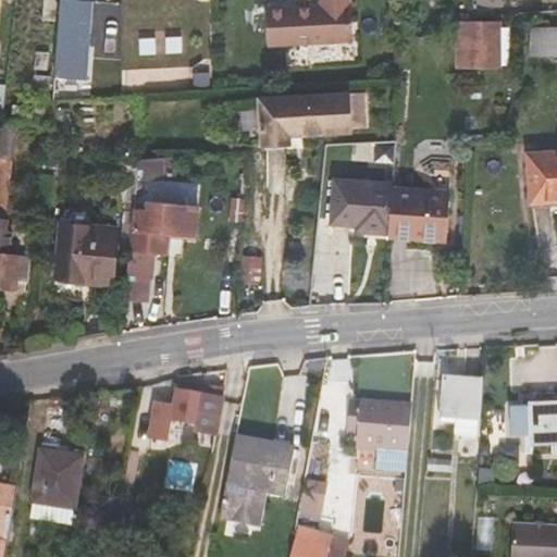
[(57,0),(44,0),(41,23),(53,24),(57,0)]
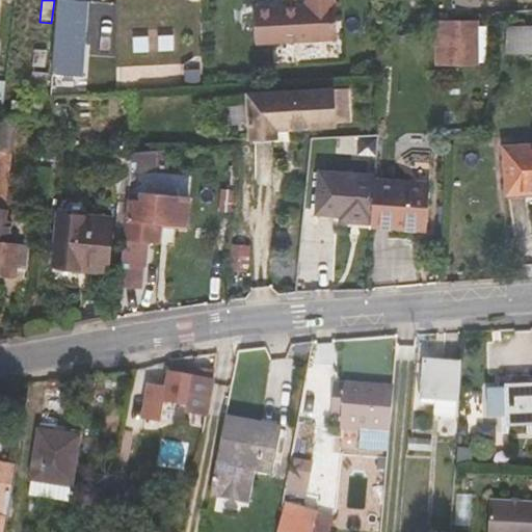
[(68,0),(59,0),(56,34),(87,36),(90,2),(68,0)]
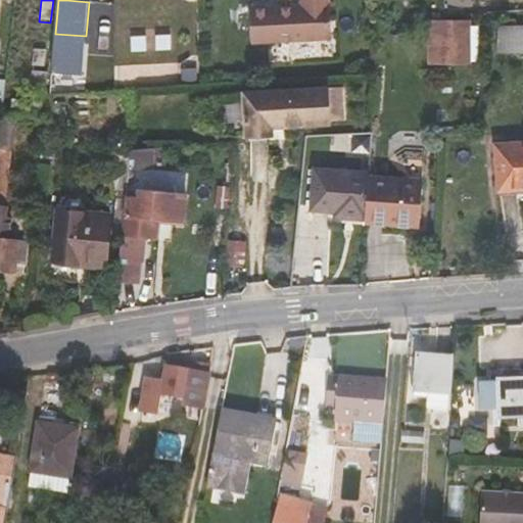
[(300,0),(301,6),(249,9),(250,27),(267,26),(266,40),(329,36),(326,0),(300,0)]
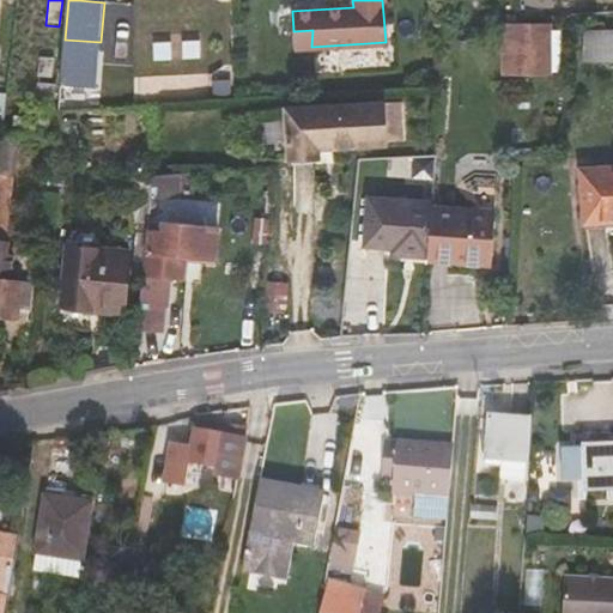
[(548,72),(548,23),(508,22),(508,72),(548,72)]
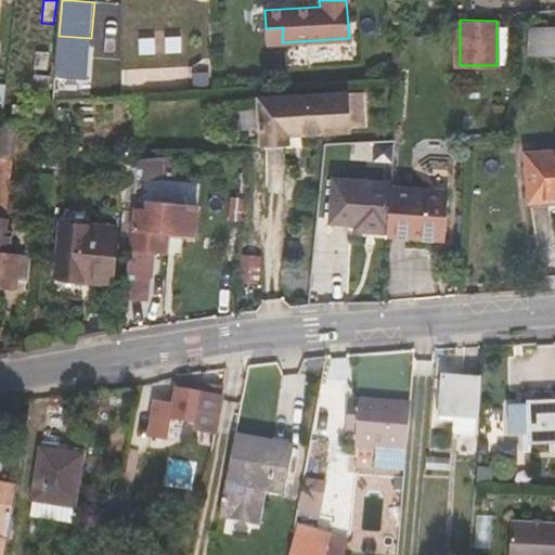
[(266,28),(267,43),(282,42),(283,27),(266,28)]
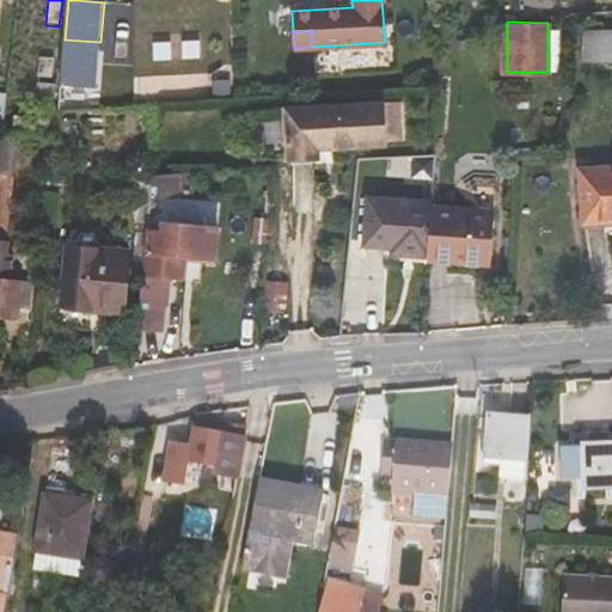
[(611,60),(611,30),(603,30),(583,30),(582,59),(611,60)]
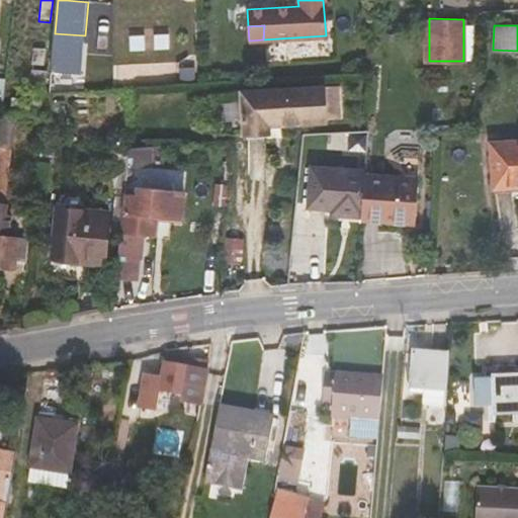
[(34,47),(32,63),(49,65),(49,64),(50,49),(34,47)]
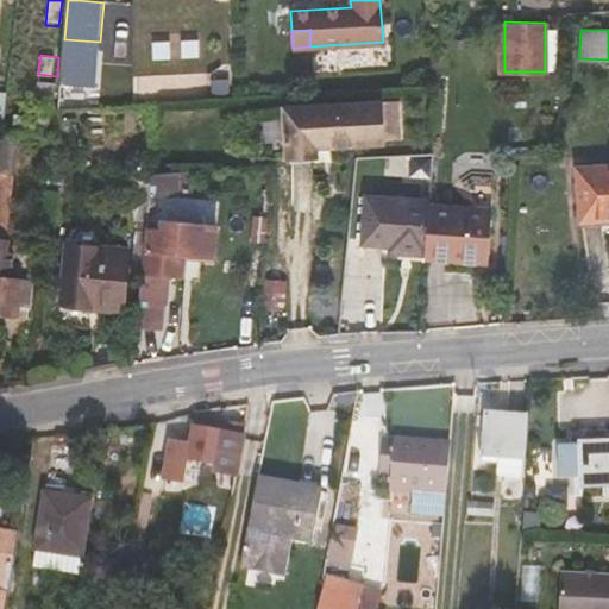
[(41,81),(38,100),(54,102),(55,100),(56,82),(41,81)]
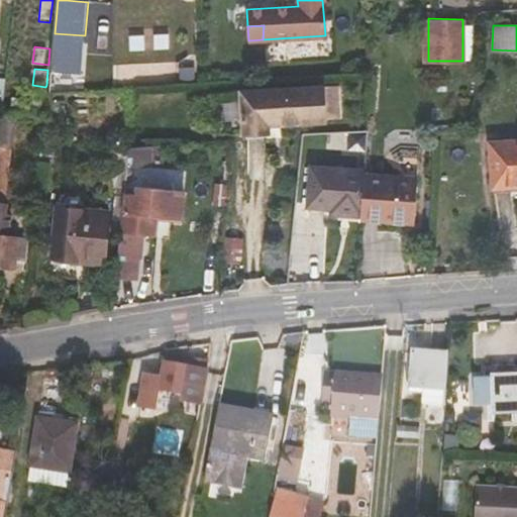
[(55,86),(57,71),(47,70),(46,85),(55,86)]
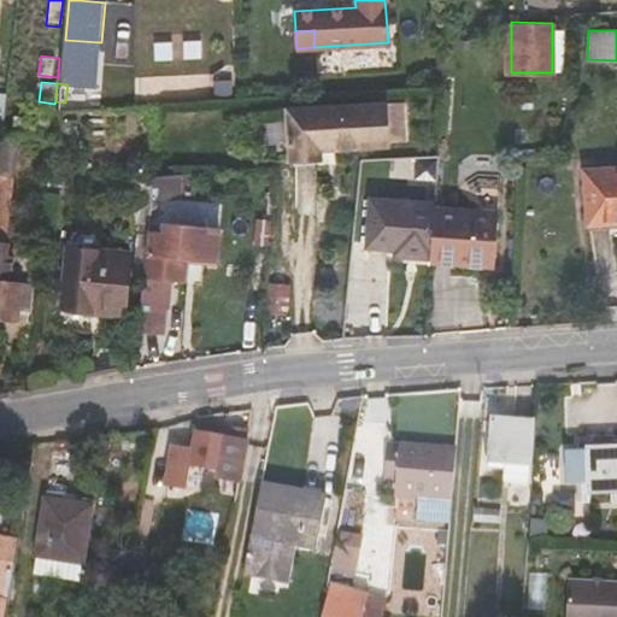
[(319,148),(388,144),(386,104),(291,109),(293,158),(319,157),(319,148)]
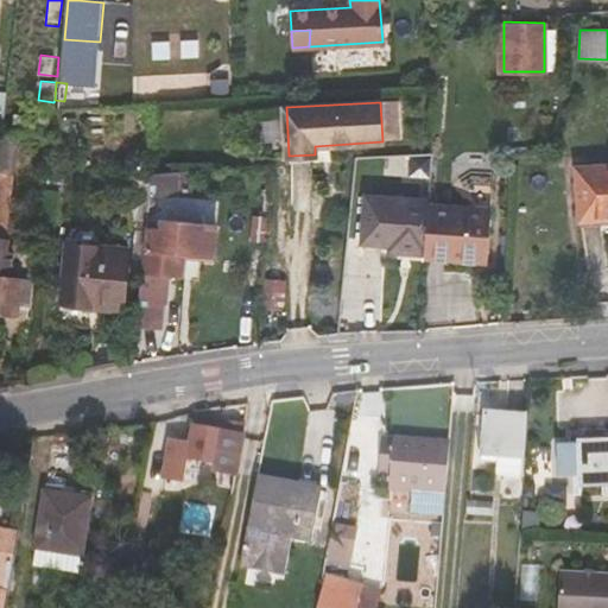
[(0,172),(12,175),(16,138),(1,137),(0,146),(0,172)]
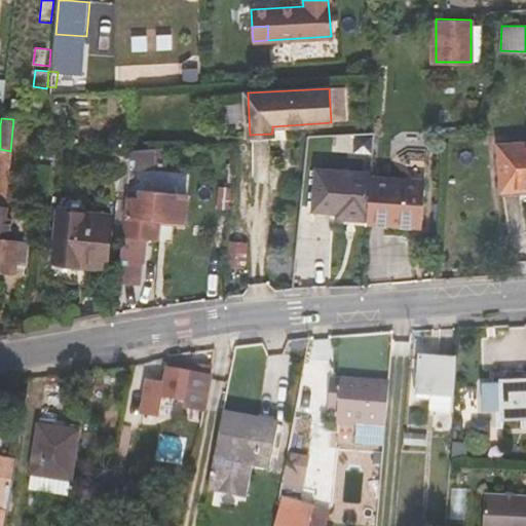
[(525,144),(501,146),(503,190),(525,188),(525,144)]
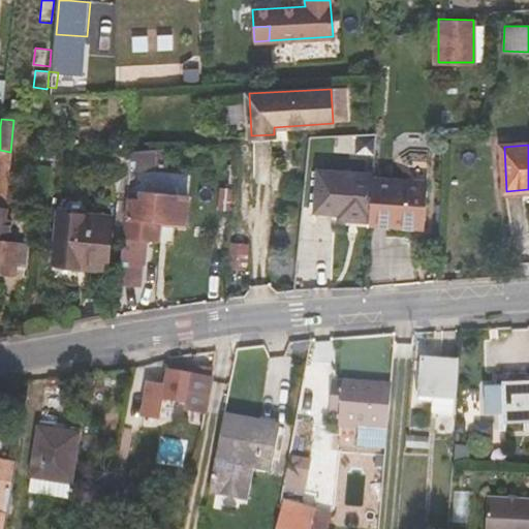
[(128,166),(153,165),(153,148),(130,149),(128,166)]
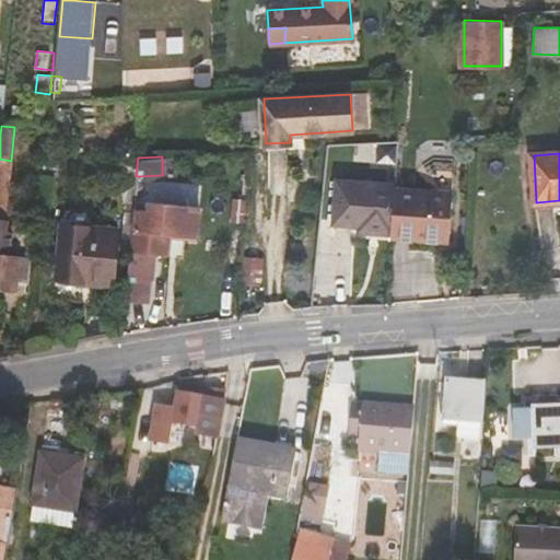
[(0,220),(4,221),(11,161),(0,159),(0,220)]
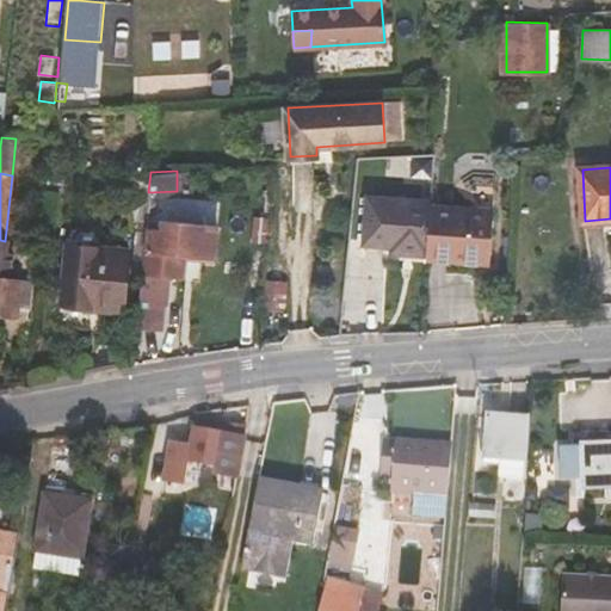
[(394,245),(394,253),(427,255),(430,207),(393,204),(394,195),(364,191),(362,242),(394,245)]
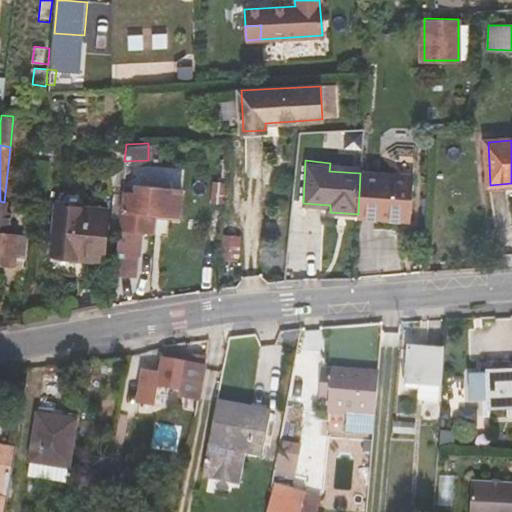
[(360,172),(361,165),(330,163),(329,171),(360,173),(360,172)]
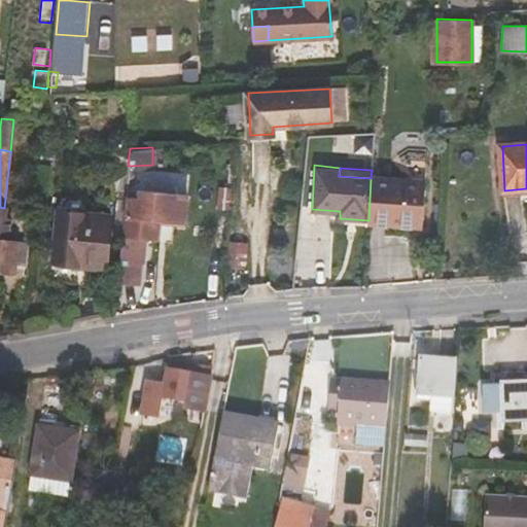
[(422,227),(425,180),(371,177),(371,178),(369,220),(367,223),(422,227)]
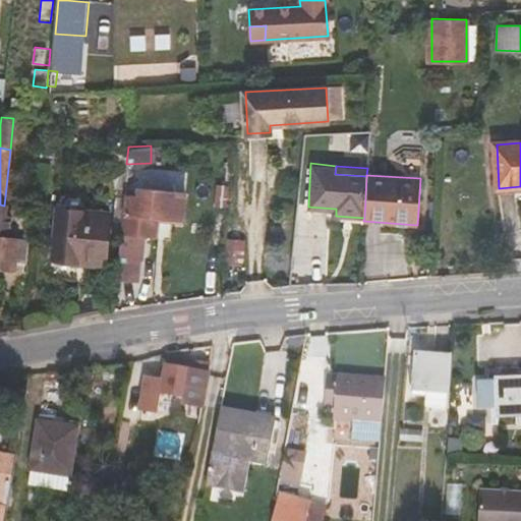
[(217,183),(215,205),(228,207),(230,184),(217,183)]
